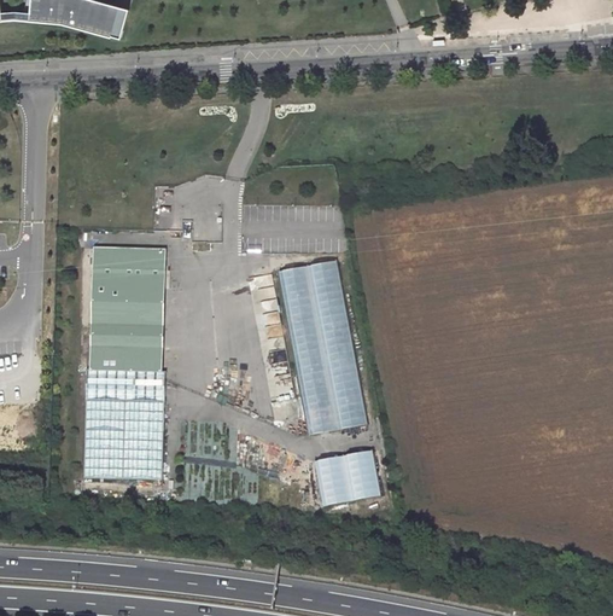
[(0,12),(112,34),(118,3),(106,0),(19,0),(18,10),(0,6),(0,12)]
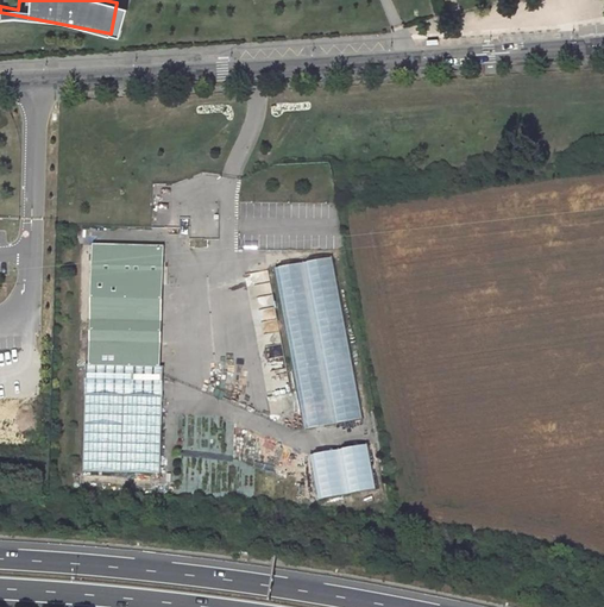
[(163,244),(88,242),(86,364),(161,365),(163,244)]
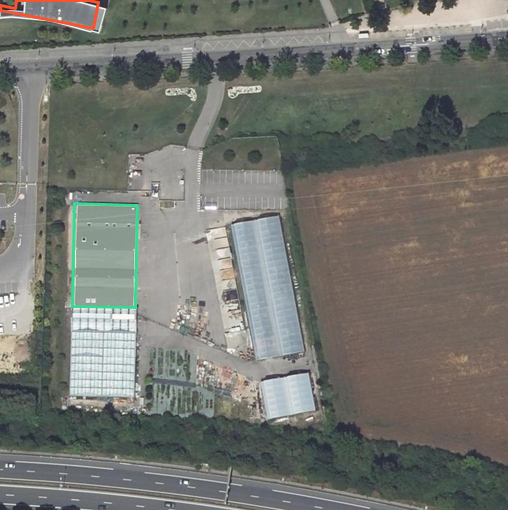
[(275,216),(229,224),(251,359),(297,351),(275,216)]
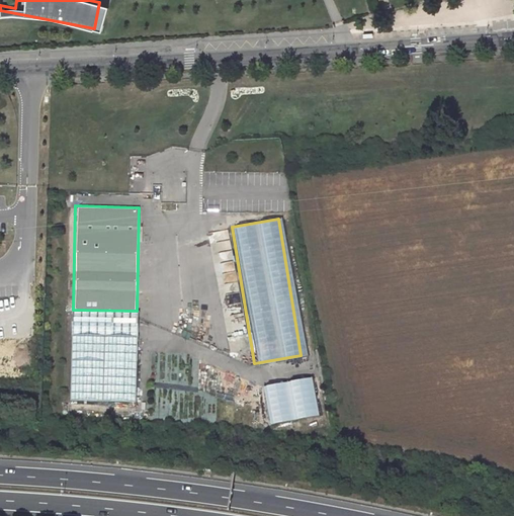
[(136,401),(137,311),(73,310),(72,400),(136,401)]
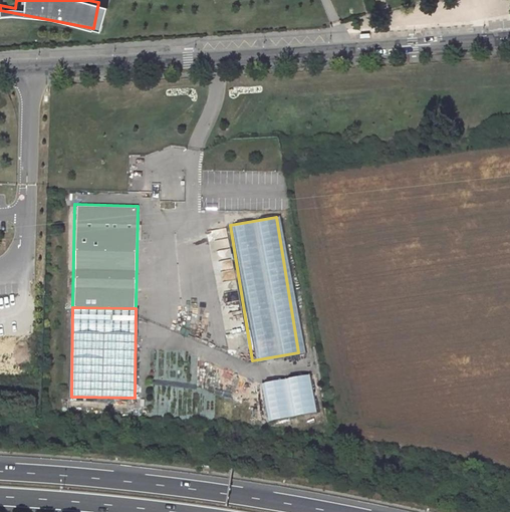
[(306,373),(258,382),(265,421),(313,412),(306,373)]
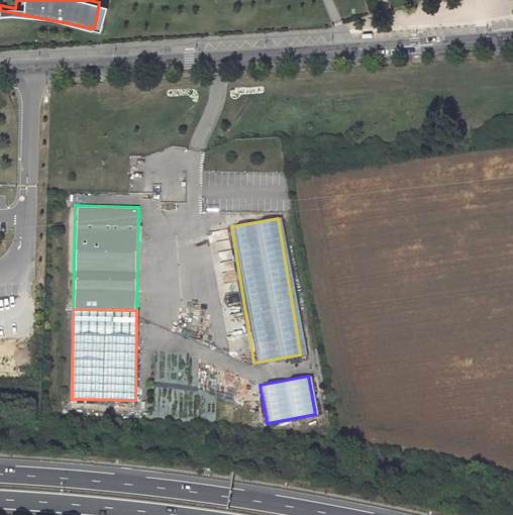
All buildings are outlined.
